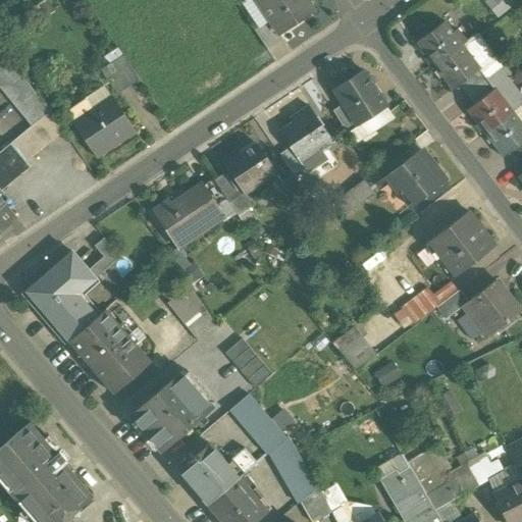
[(304,0),(255,0),(269,20),(279,36),(313,13),(304,0)]
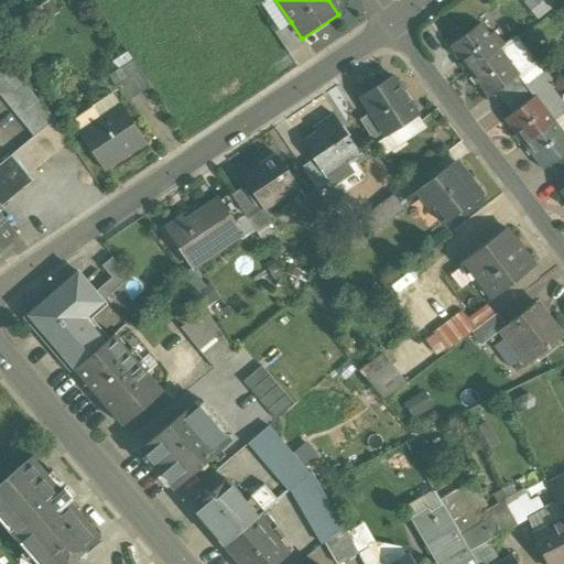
[(302,39),(291,22),(273,33),(289,56),(306,44),(302,39)]
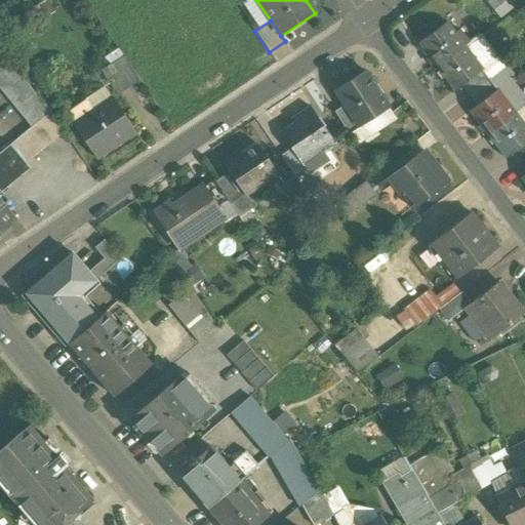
[(446,23),(417,44),(436,68),(465,46),(455,34),(446,23)]
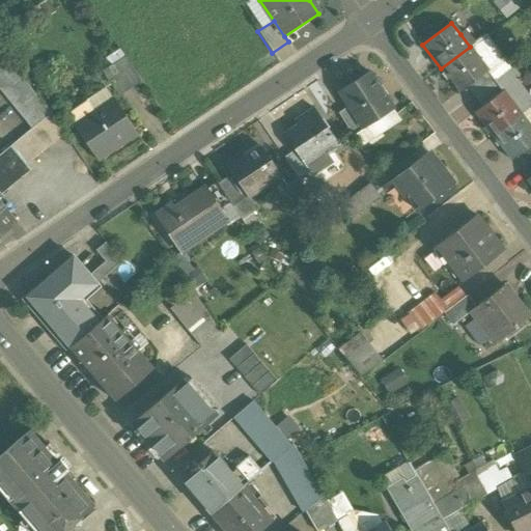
[(475,44),(465,31),(460,34),(470,47),(475,44)]
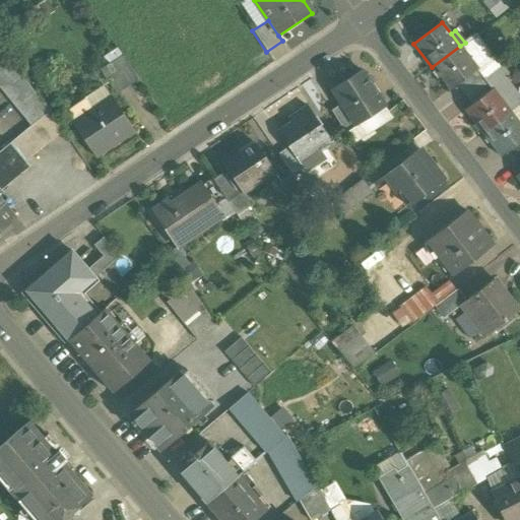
[(460,46),(432,67),(450,91),(457,85),(477,70),(478,69),(460,46)]
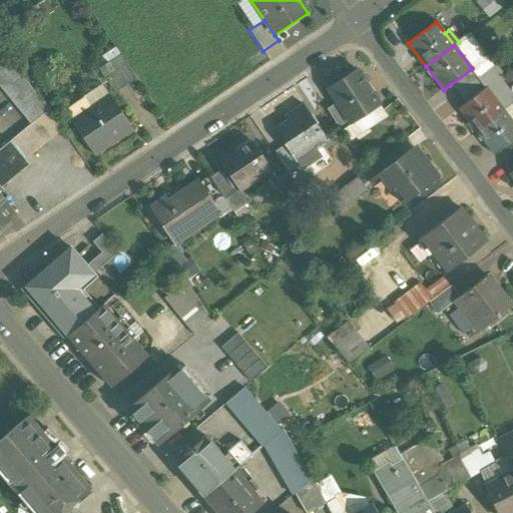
[(137,80),(121,56),(99,70),(115,94),(137,80)]
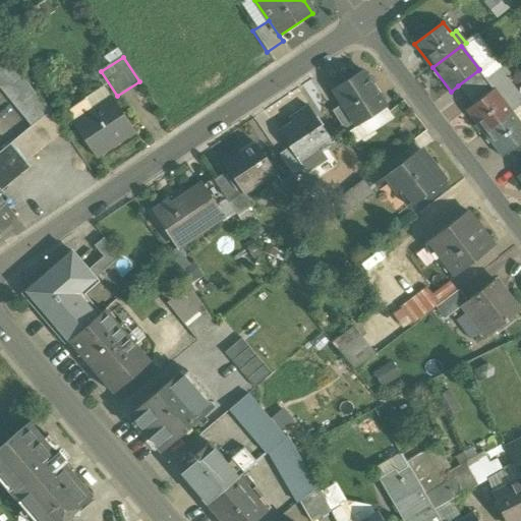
[(49,112),(6,60),(0,65),(0,92),(30,128),(38,121),(49,112)]
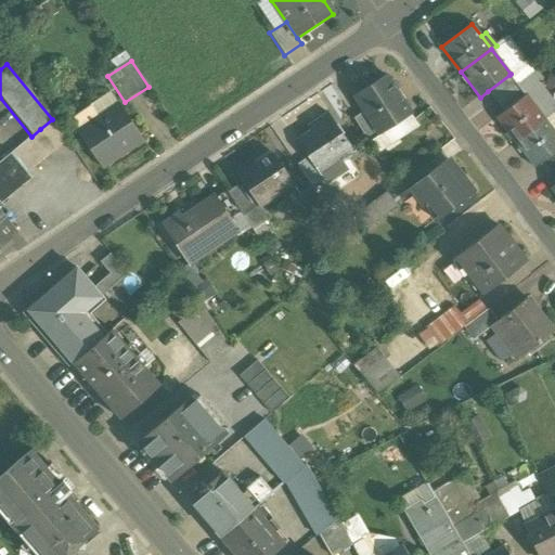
[(510,75),(488,91),(497,102),(517,86),(510,75)]
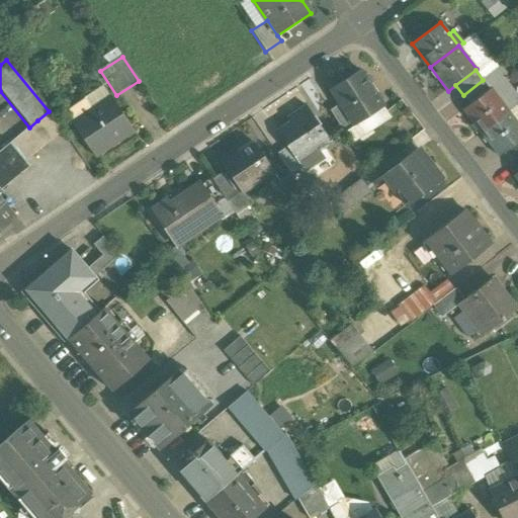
[(383,108),(359,72),(331,90),(341,105),(355,126),(383,108)]
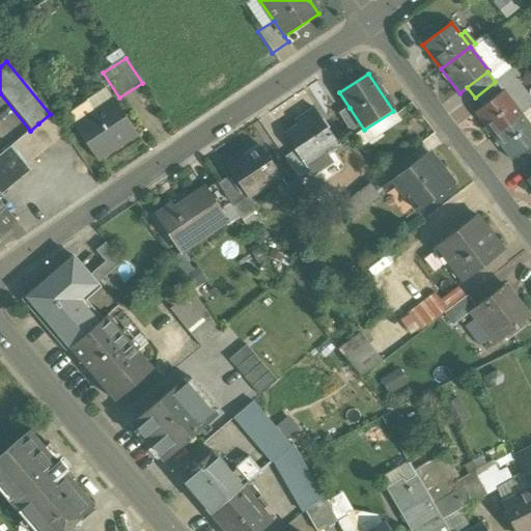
[(495,82),(475,98),(482,107),(502,91),(495,82)]
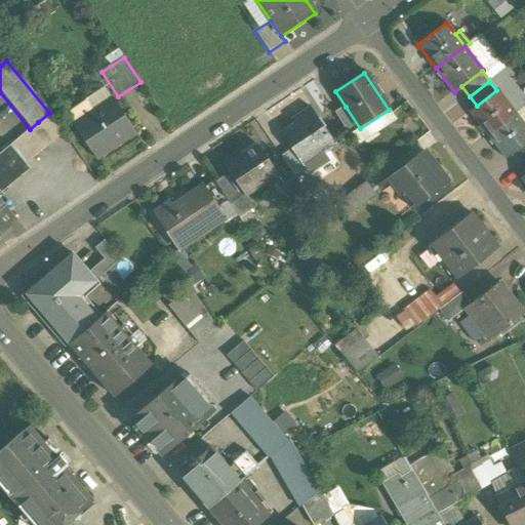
[(477,106),(469,112),(487,135),(516,114),(497,89),(496,90),(477,106)]
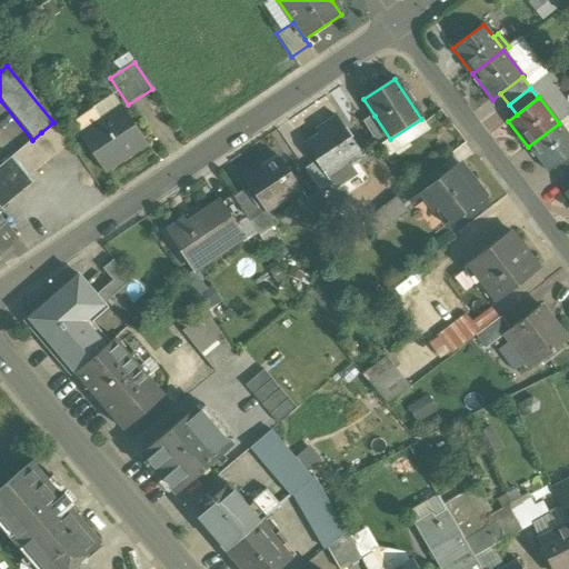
[(120,108),(78,137),(103,175),(146,146),(120,108)]
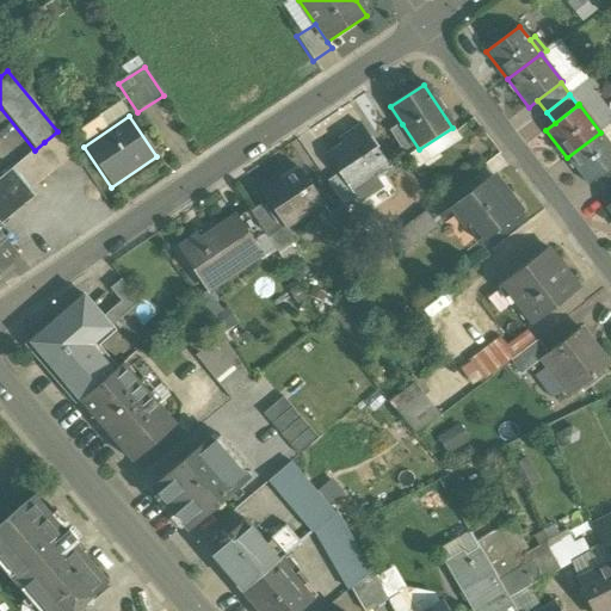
[(419,149),(402,124),(392,131),(408,156),(419,149)]
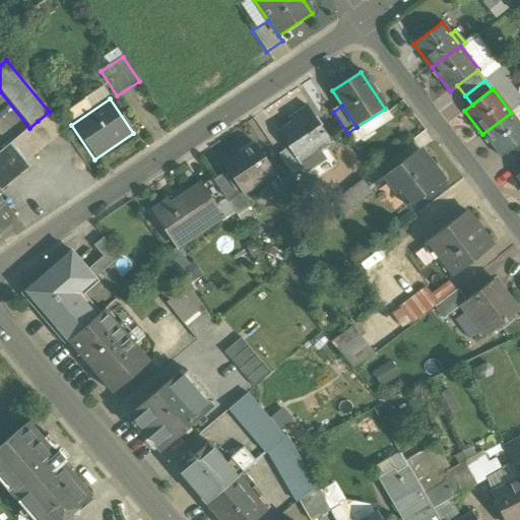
[(307,107),(274,128),(288,148),(298,163),(318,149),(320,152),(321,152),(332,145),(307,107)]
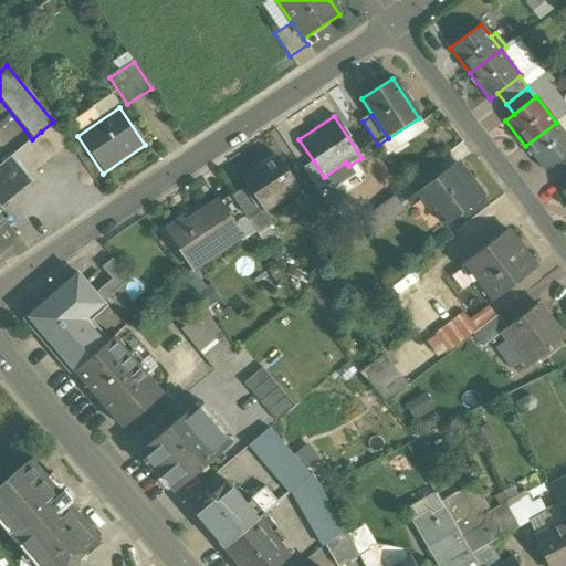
[(53,122),(41,132),(58,153),(69,144),(53,122)]
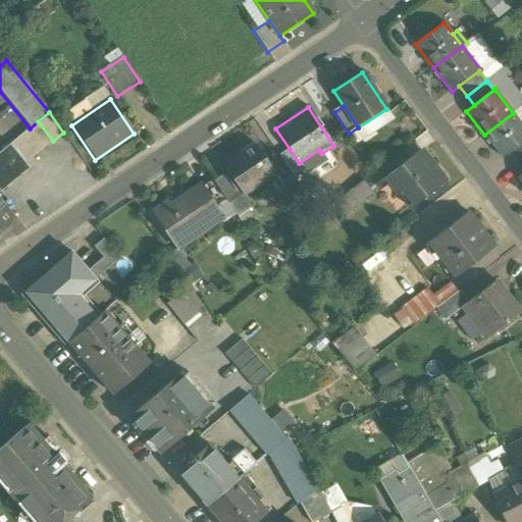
[(521,124),(513,113),(484,135),(502,158),(510,152),(521,142),(521,124)]
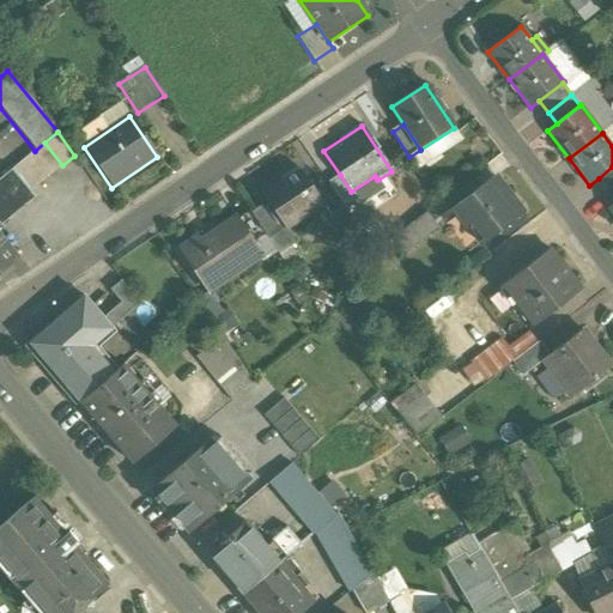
[(62,165),(44,143),(35,151),(11,170),(30,193),(62,165)]
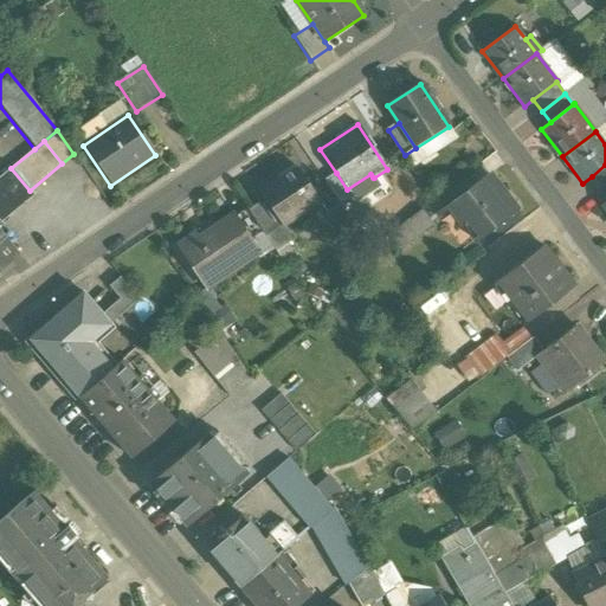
[(605,165),(592,176),(601,188),(605,184),(605,165)]
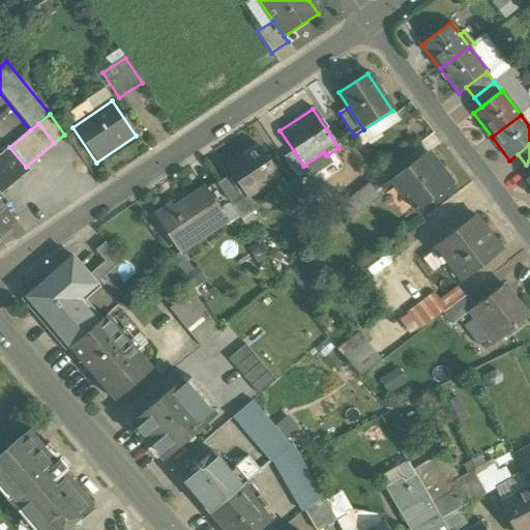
[(0,154),(0,195),(0,196),(29,171),(26,167),(9,147),(0,154)]
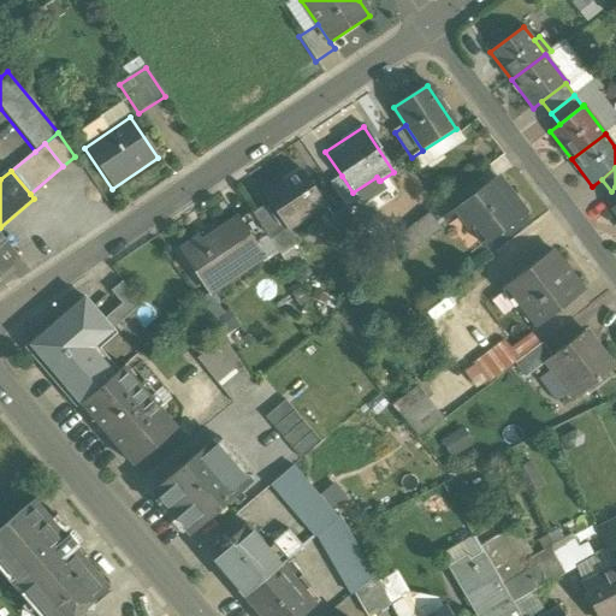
[(301,172),(283,185),(282,182),(262,196),(268,206),(285,231),(324,205),(301,172)]
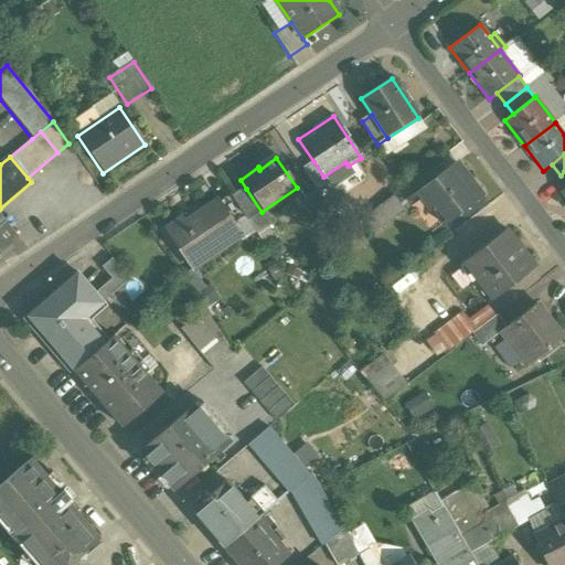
[(323,177),(313,161),(302,169),(317,191),(328,182),(327,180),(326,181),(323,177)]
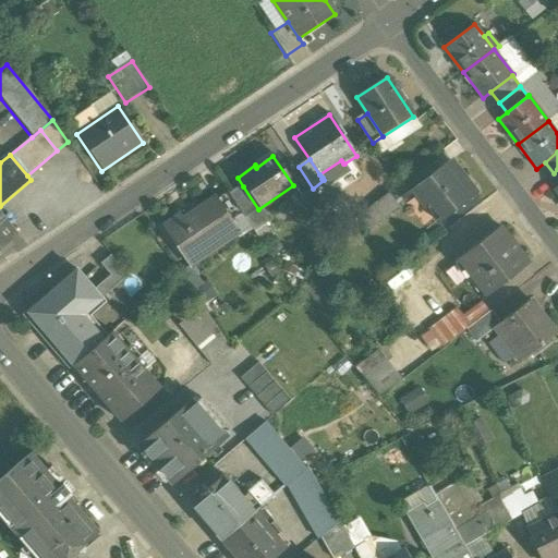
[(341,160),(319,174),(322,179),(323,178),(324,180),(328,187),(351,172),(344,164),(343,164),(341,160)]
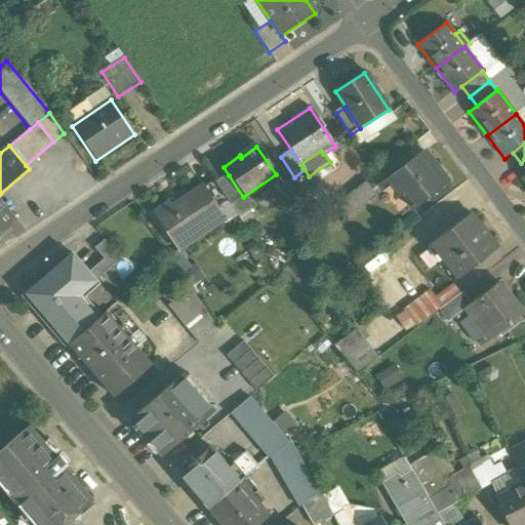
[(425,153),(389,180),(411,209),(446,182),(425,153)]
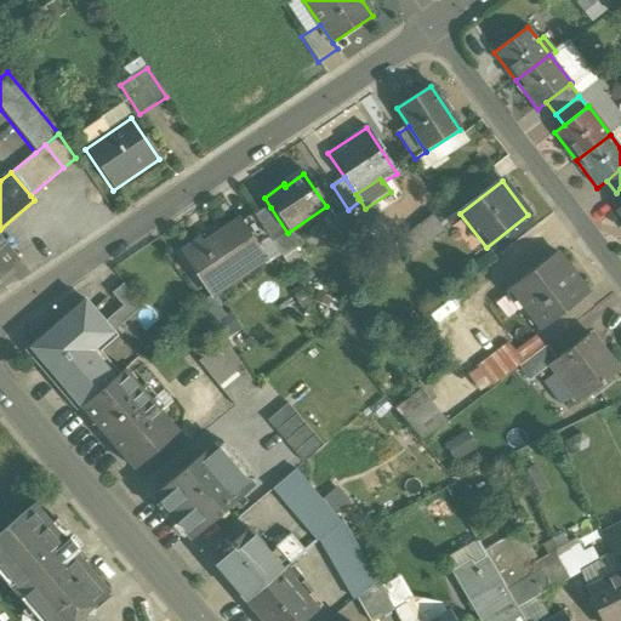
[(271,208),(255,218),(268,240),(272,244),(288,233),(271,208)]
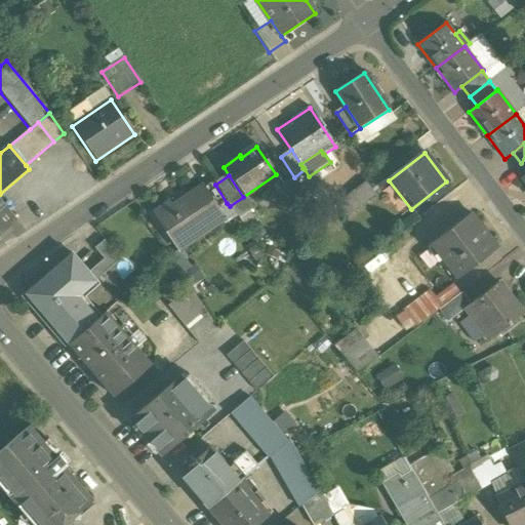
[(309,199),(294,177),(283,184),(298,206),(309,199)]
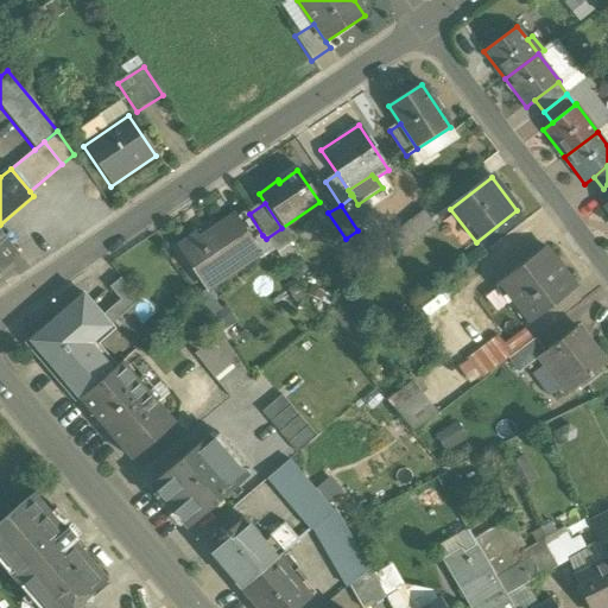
[(423,210),(399,229),(411,245),(435,226),(423,210)]
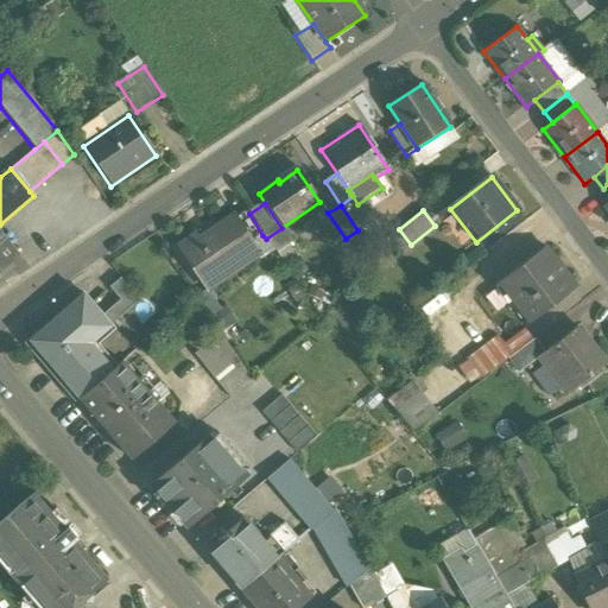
[(247,211),(234,220),(251,244),(263,235),(249,214),(247,211)]
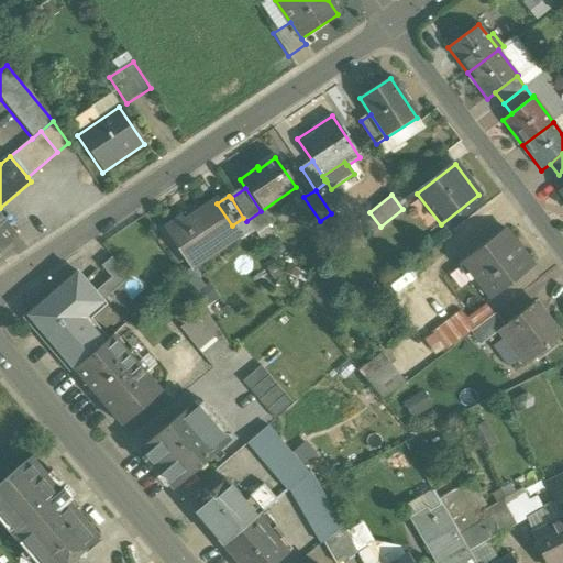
[(217,203),(216,201),(184,222),(180,218),(164,229),(191,271),(208,260),(205,254),(236,232),(232,225),(217,203)]
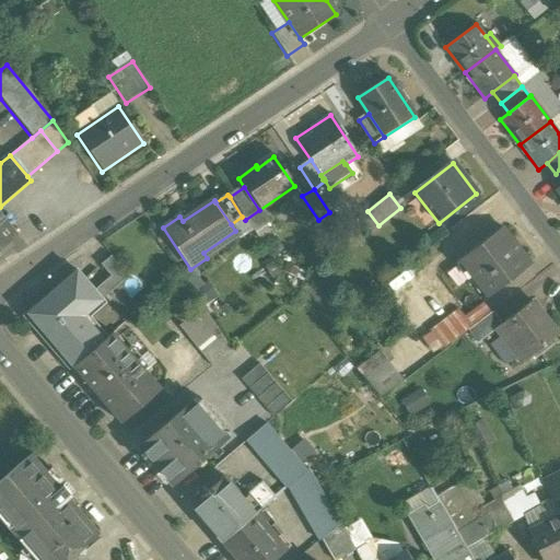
[(0,248),(16,235),(8,224),(12,221),(0,207),(0,206),(0,248)]
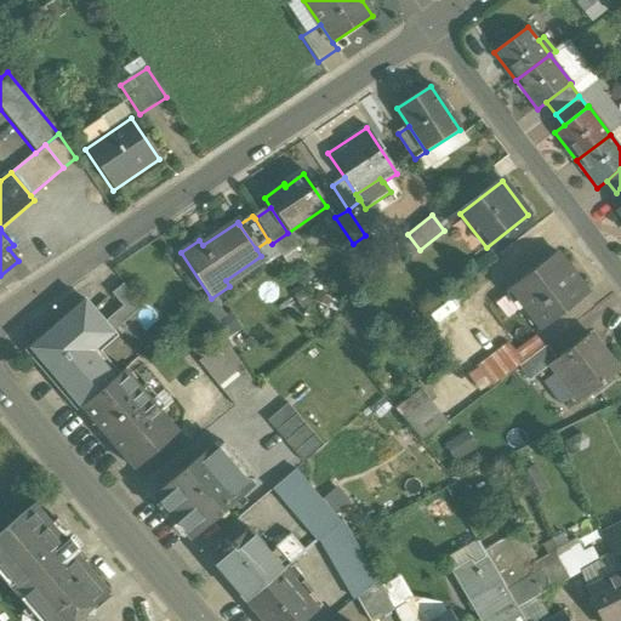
[(556,254),(508,290),(540,331),(588,295),(556,254)]
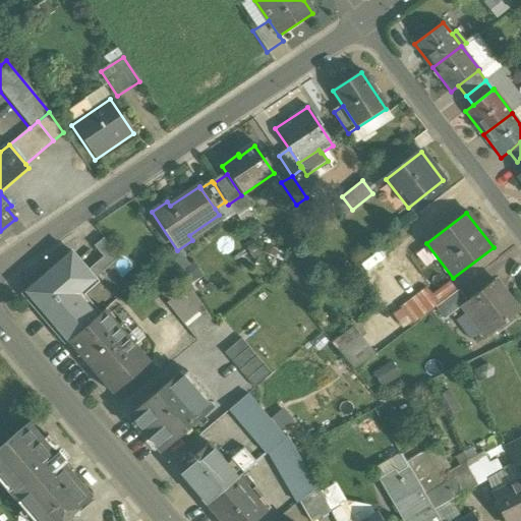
[(118,258),(102,240),(93,248),(109,267),(118,258)]
